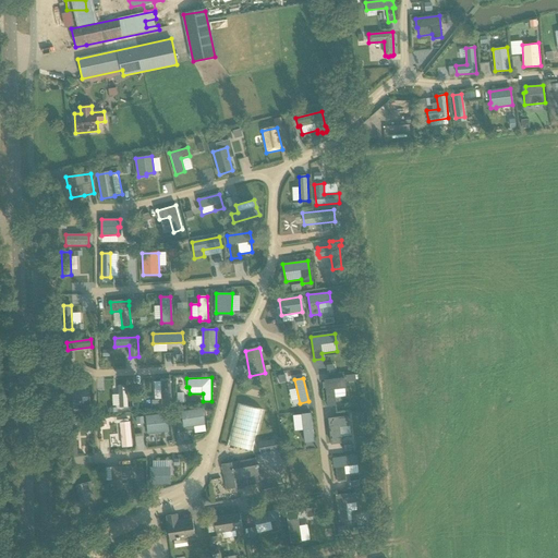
[(344,378),(324,380),(327,407),(336,405),(335,389),(346,388),(344,378)]
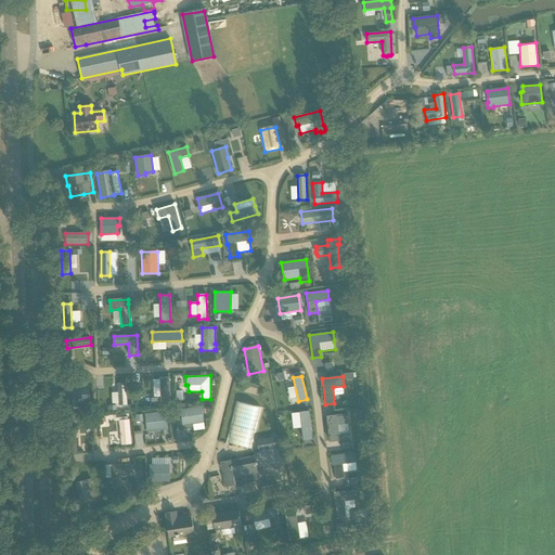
[(160,379),(153,379),(154,397),(162,397),(162,402),(170,401),(169,377),(160,378),(160,379)]
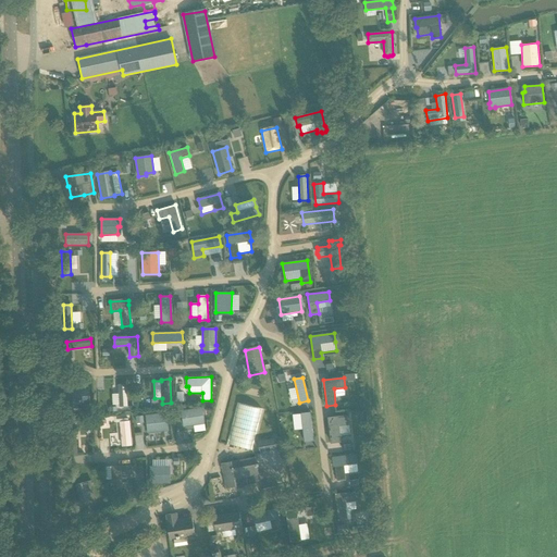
[(126,385),(118,385),(120,407),(127,407),(126,385)]
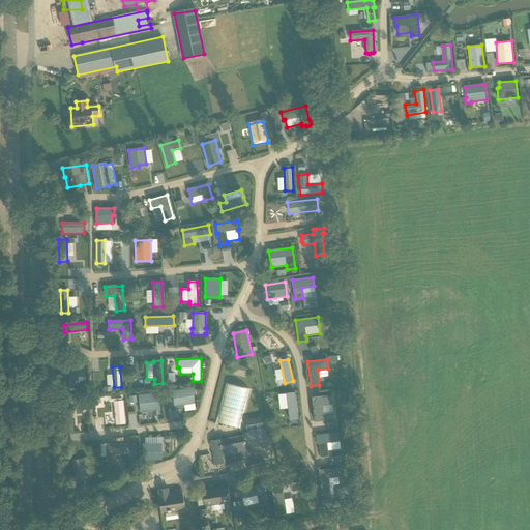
[(78,388),(77,372),(59,373),(60,389),(78,388)]
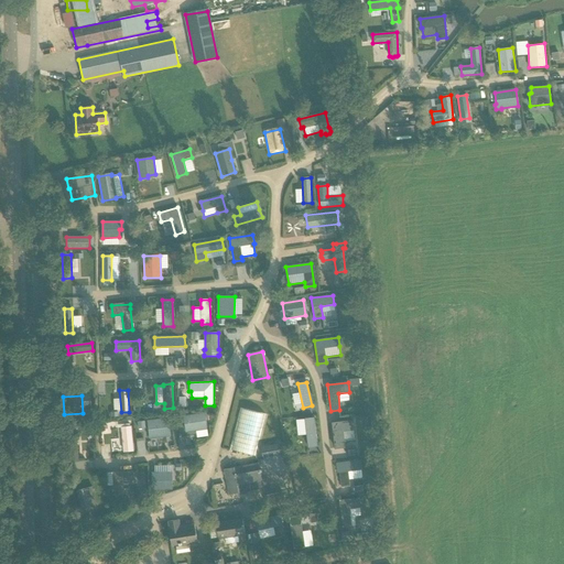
[(230,449),(255,456),(266,414),(240,408),(230,449)]
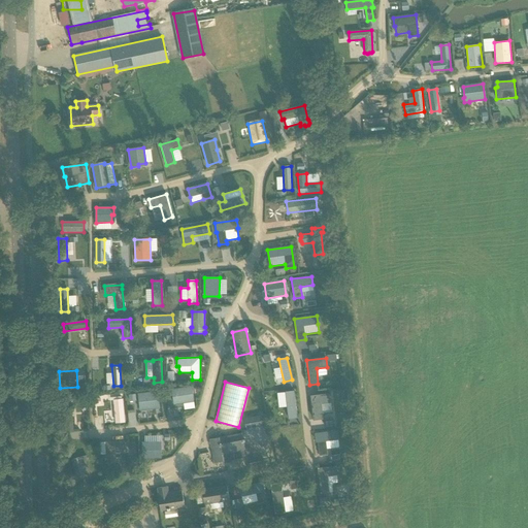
[(173,404),(191,402),(188,387),(171,390),(173,404)]
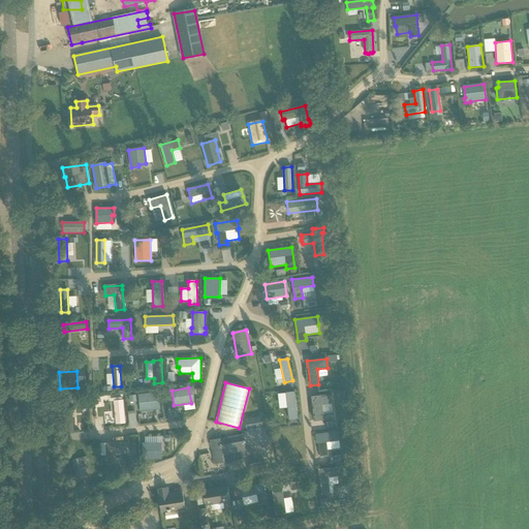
[(160,409),(158,392),(138,394),(141,411),(160,409)]
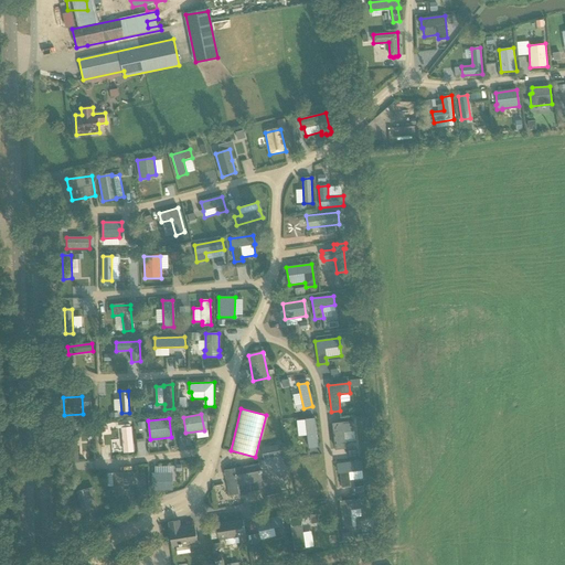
[(315,418),(306,419),(309,448),(318,447),(315,418)]
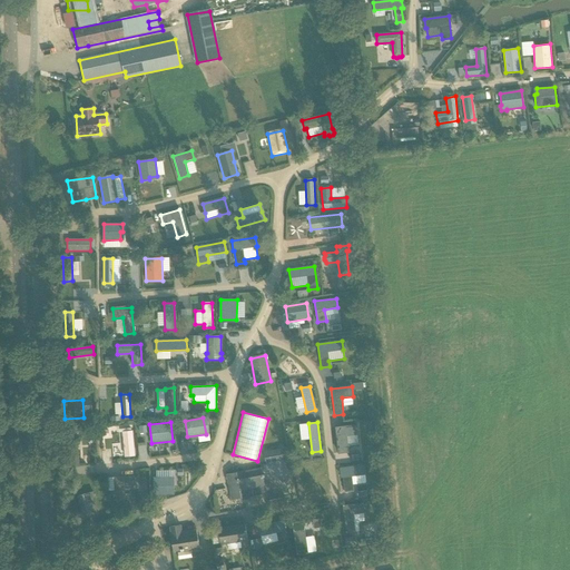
[(141,425),(139,425),(139,432),(140,433),(148,432),(148,429),(147,424),(141,425)]
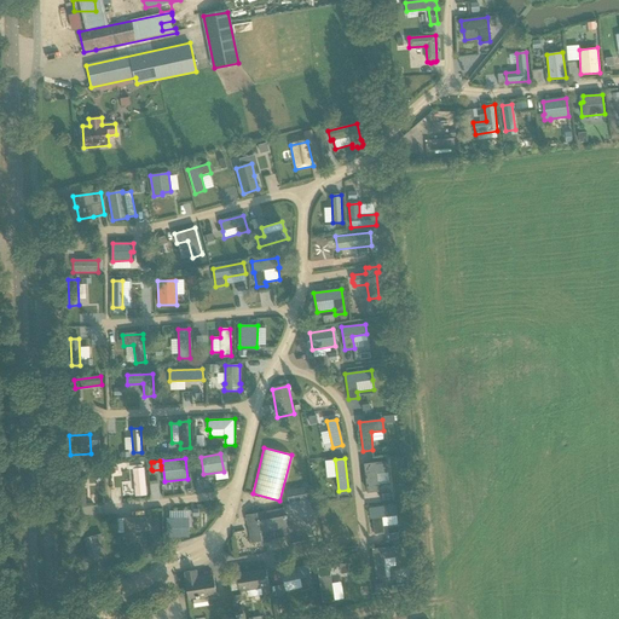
[(387,462),(364,464),(368,492),(379,491),(376,473),(388,472),(387,462)]
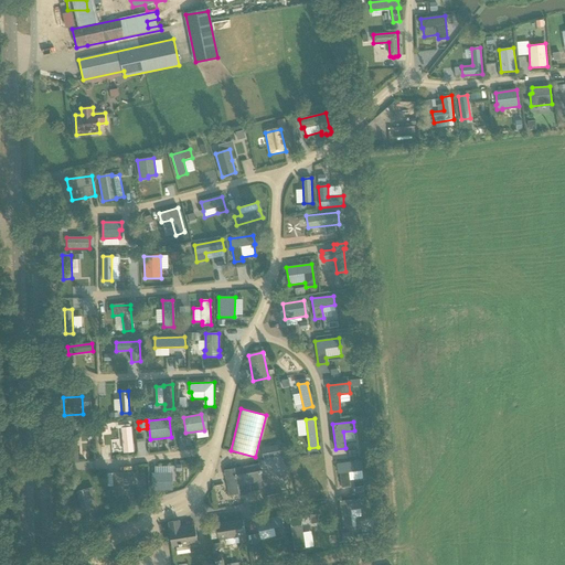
[(131,427),(121,428),(124,452),(125,452),(127,452),(130,452),(132,451),(134,451),(131,427)]
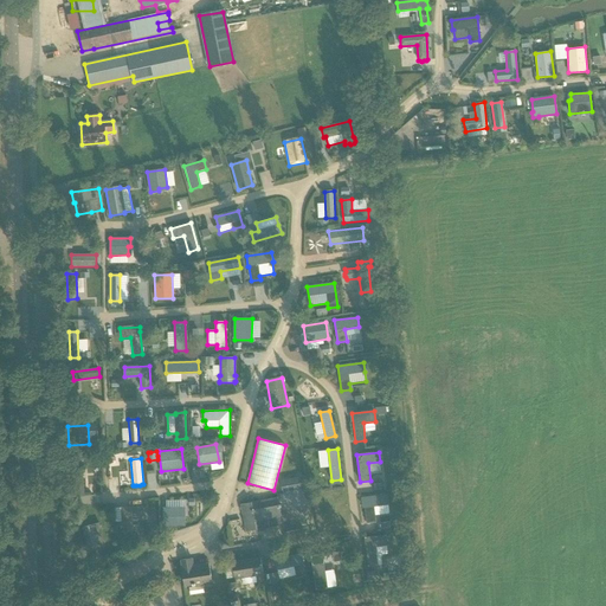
[(83,470),(73,470),(76,496),(84,496),(83,470)]
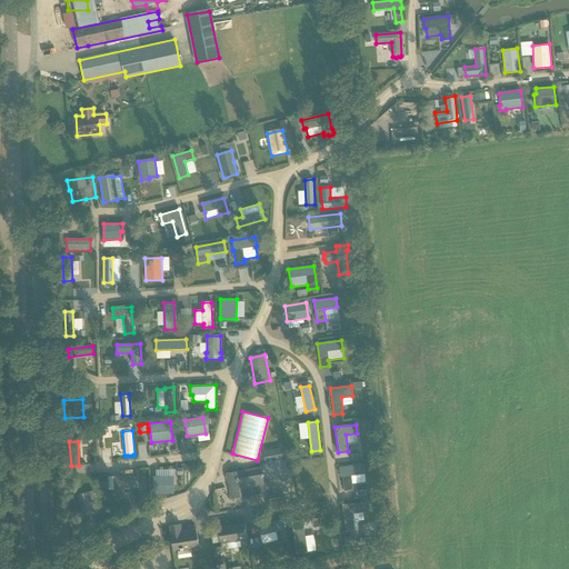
[(288,458),(286,447),(272,450),(272,453),(265,456),(266,462),(288,458)]
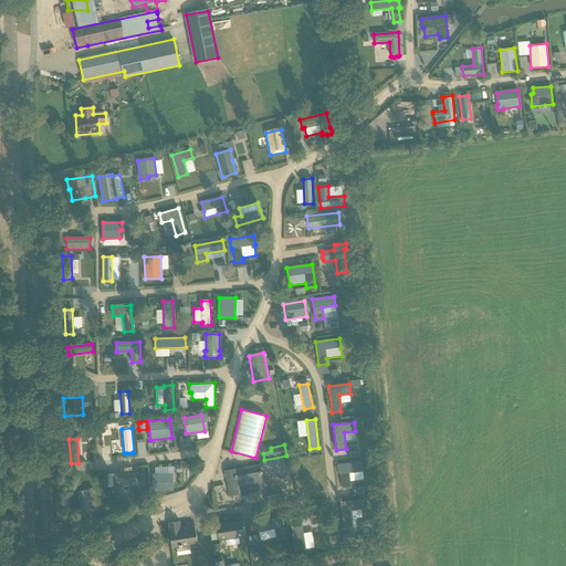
[(362,462),(337,465),(339,474),(341,474),(343,489),(352,488),(349,472),(363,471),(362,462)]
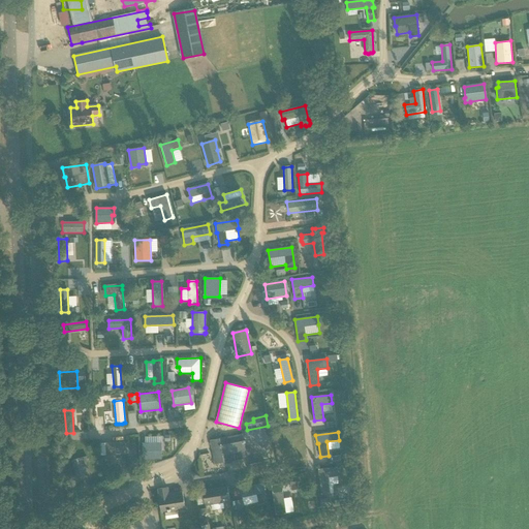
[(247,458),(244,440),(243,434),(210,440),(215,464),(247,458)]
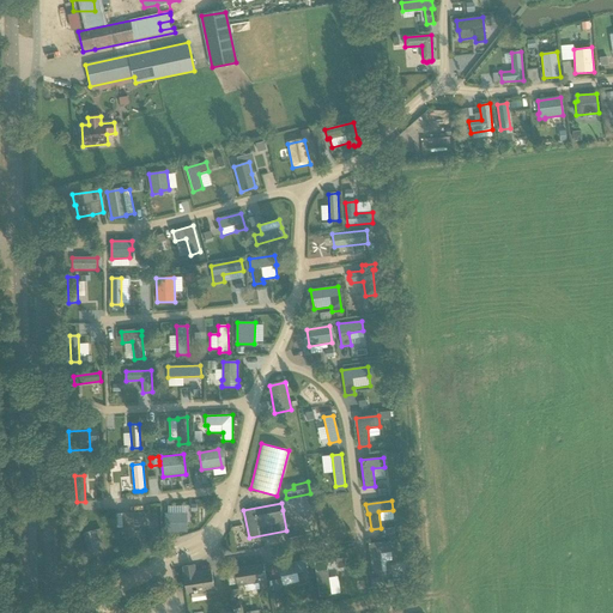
[(126,538),(128,538),(129,538),(132,536),(134,536),(133,522),(144,522),(144,513),(123,514),(125,538),(126,538)]
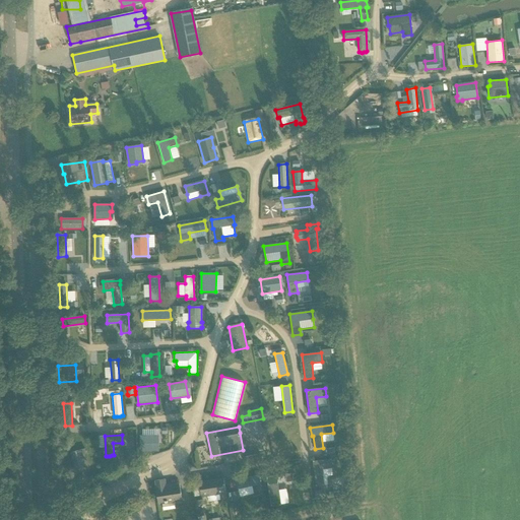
[(155,436),(140,437),(140,451),(157,451),(157,443),(155,443),(155,436)]
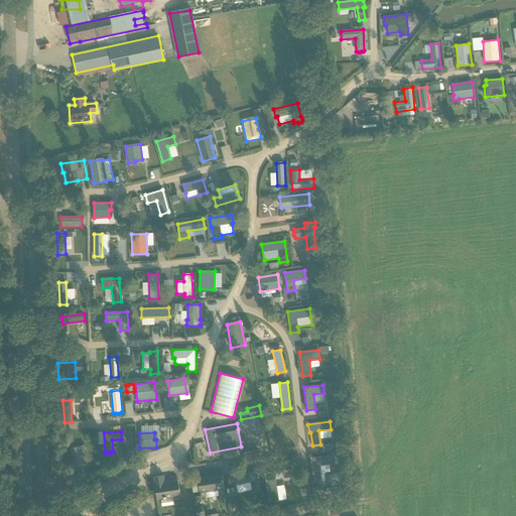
[(79,446),(71,448),(75,469),(83,467),(80,454),(84,453),(83,445),(79,446)]
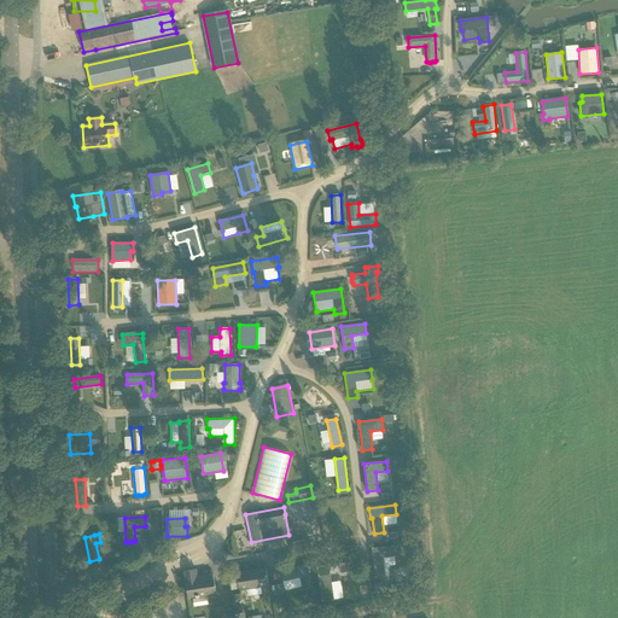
[(161,540),(152,541),(153,549),(162,548),(161,540)]
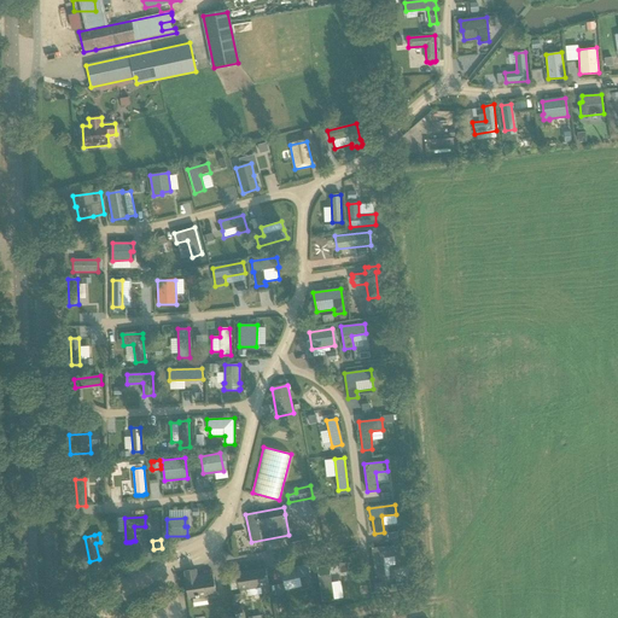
[(309,540),(291,543),(292,553),(312,549),(309,540)]
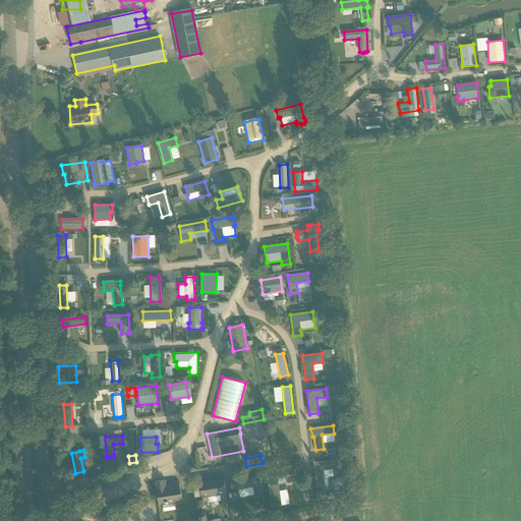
[(332,460),(313,462),(316,487),(323,486),(323,481),(324,481),(323,469),(333,468),(332,460)]
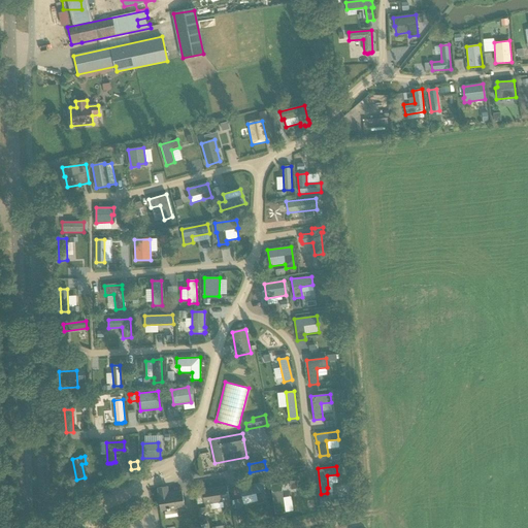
[(78,485),(76,487),(81,493),(88,487),(81,481),(78,485)]
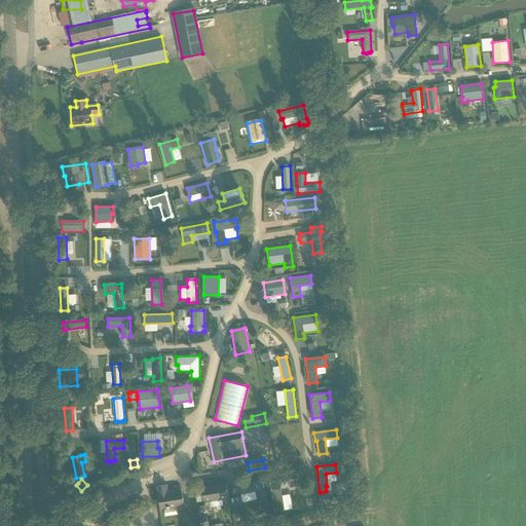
[(261,481),(238,486),(240,494),(255,491),(258,501),(265,499),(261,481)]
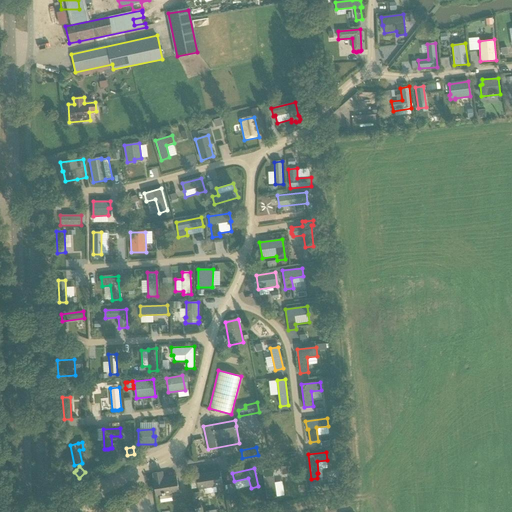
[(272,469),(263,470),(267,498),(276,496),(272,469)]
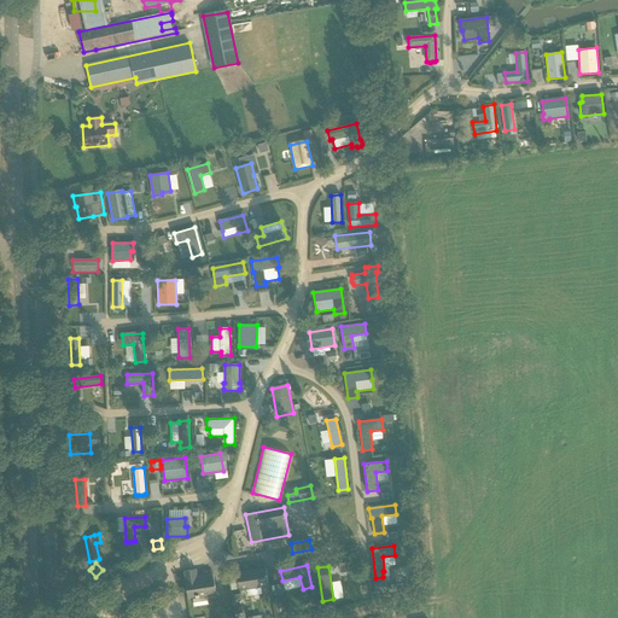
[(237,573),(239,590),(268,586),(266,569),(237,573)]
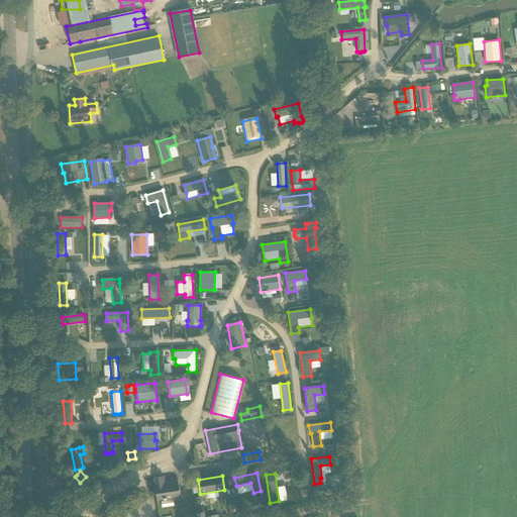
[(168,482),(169,484),(165,484),(164,477),(154,478),(156,488),(158,500),(167,499),(167,500),(174,499),(173,497),(181,496),(178,481),(168,482)]
